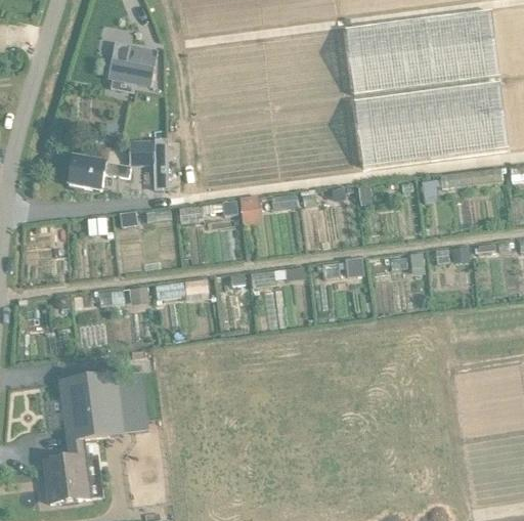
[(119,42),(113,78),(146,84),(154,48),(119,42)]
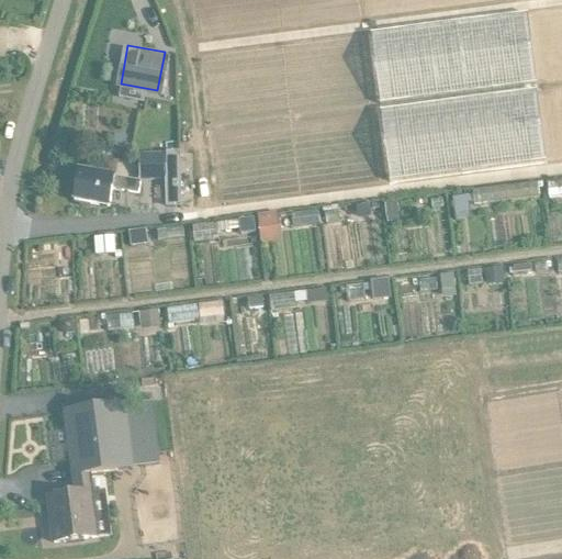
[(138,172),(165,172),(165,149),(138,151),(138,172)]
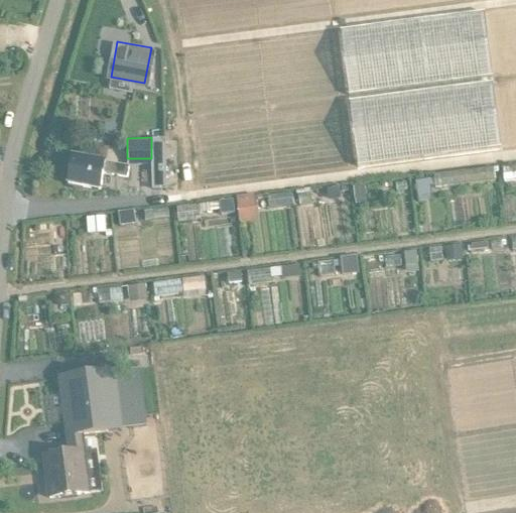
[(128,163),(105,159),(73,153),(68,180),(100,186),(103,169),(126,174),(128,163)]
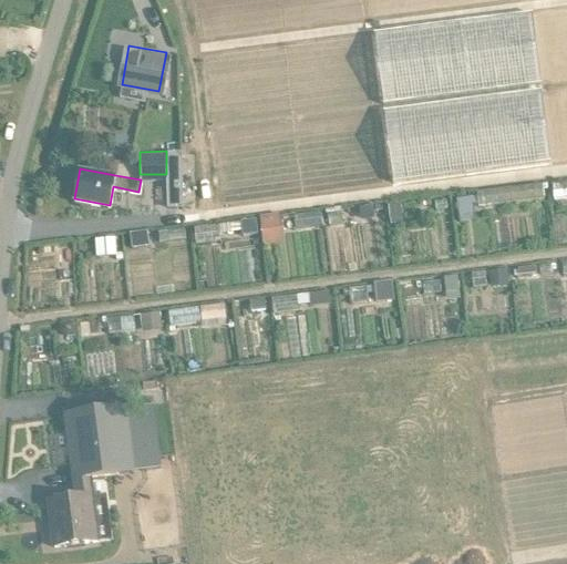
[(456,197),(457,207),(470,205),(468,195),(456,197)]
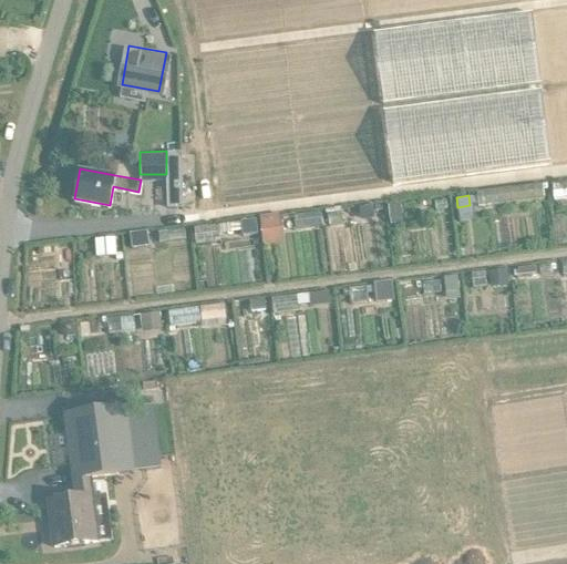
[(388,202),(389,216),(401,215),(399,201),(388,202)]
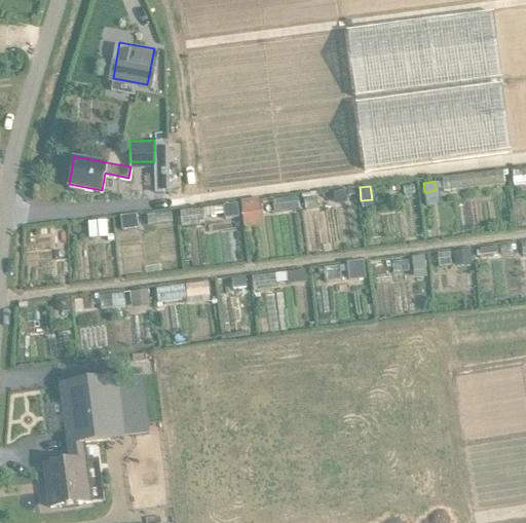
[(222,202),(223,211),(224,216),(239,214),(237,200),(222,202)]
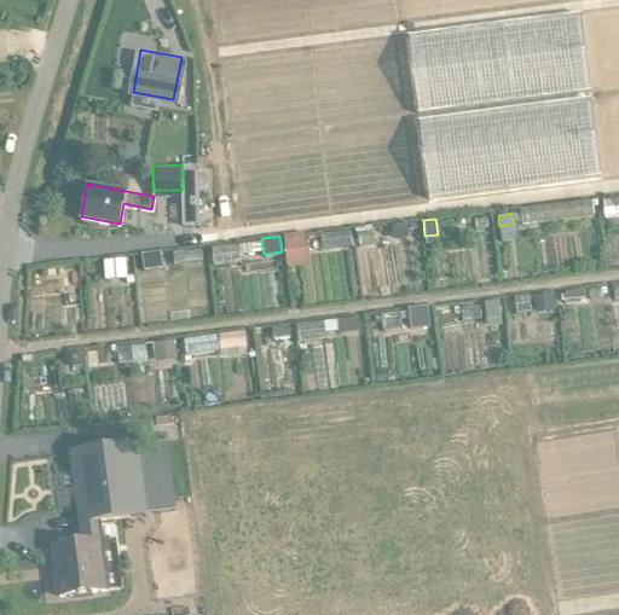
[(288,248),(300,247),(299,236),(287,237),(288,248)]
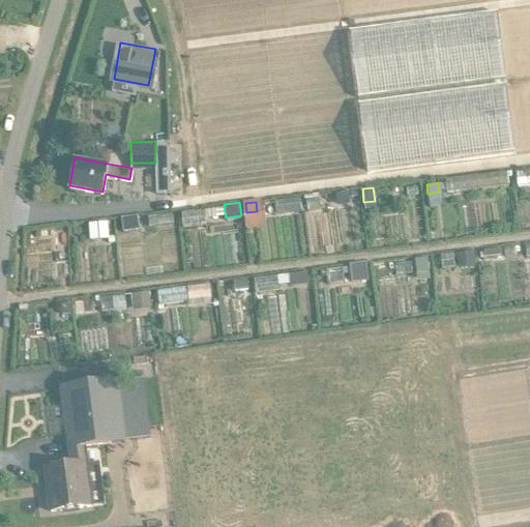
[(183,220),(205,217),(203,205),(182,208),(183,220)]
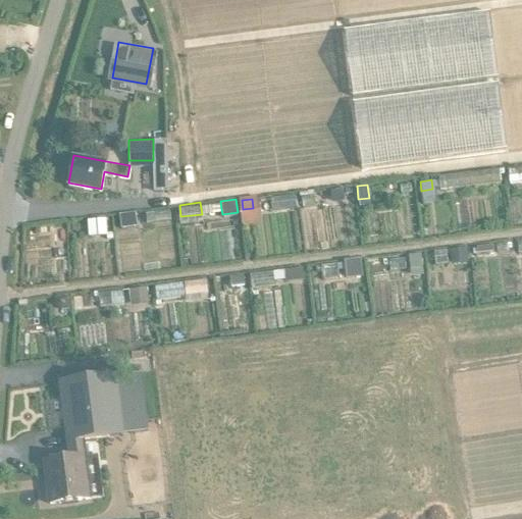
[(135,209),(119,211),(121,224),(137,222),(135,209)]
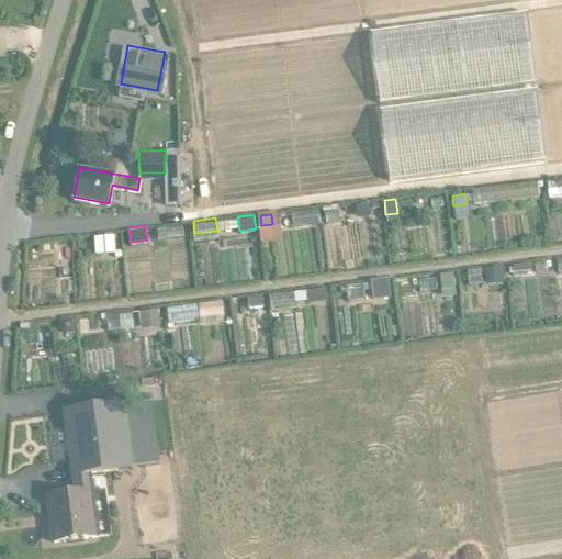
[(113,233),(94,234),(96,252),(114,249),(113,233)]
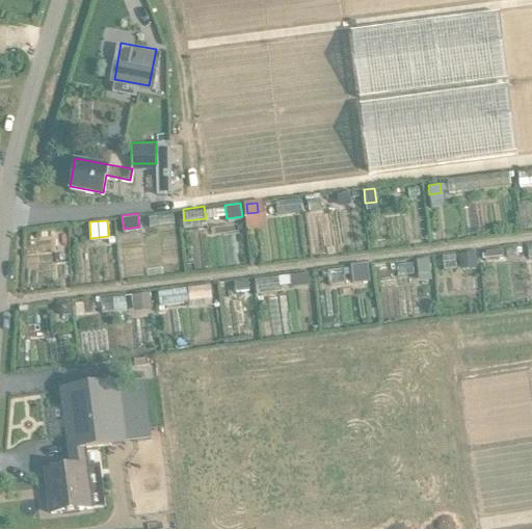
[(475,248),(458,250),(459,266),(477,264),(475,248)]
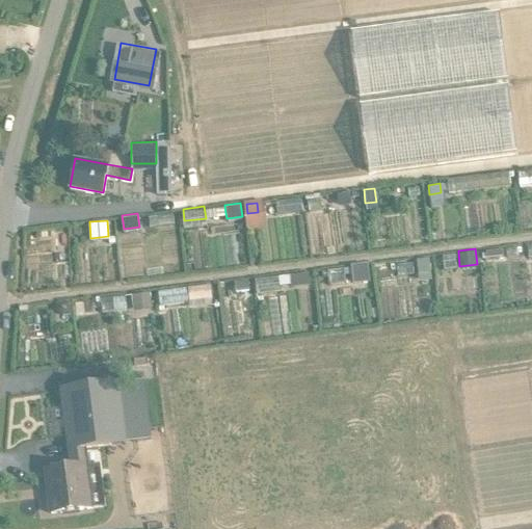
[(429,256),(416,258),(418,272),(430,270),(429,256)]
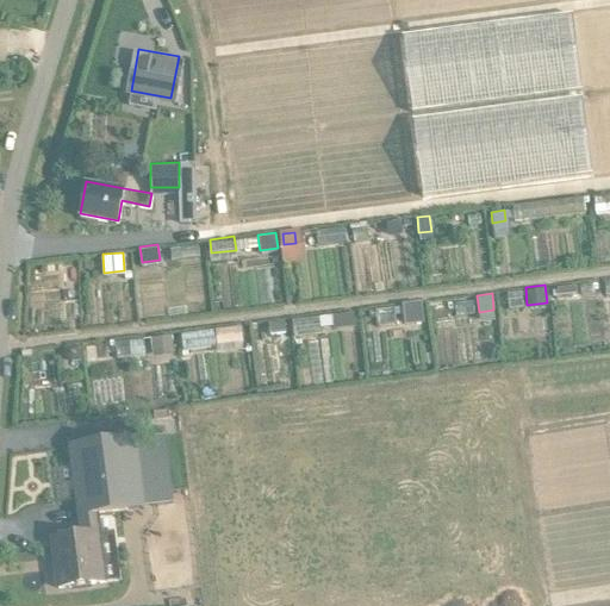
[(402,300),(403,304),(403,310),(404,320),(423,319),(421,298),(402,300)]
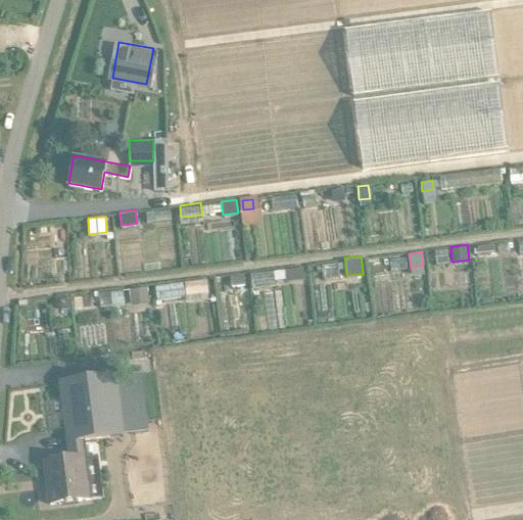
[(324,262),(324,274),(340,274),(340,261),(324,262)]
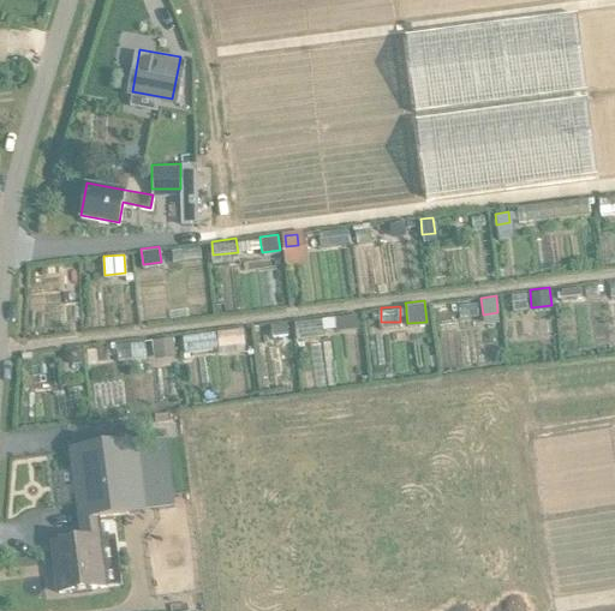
[(333,316),(334,325),(335,328),(357,325),(356,311),(333,315),(333,316)]
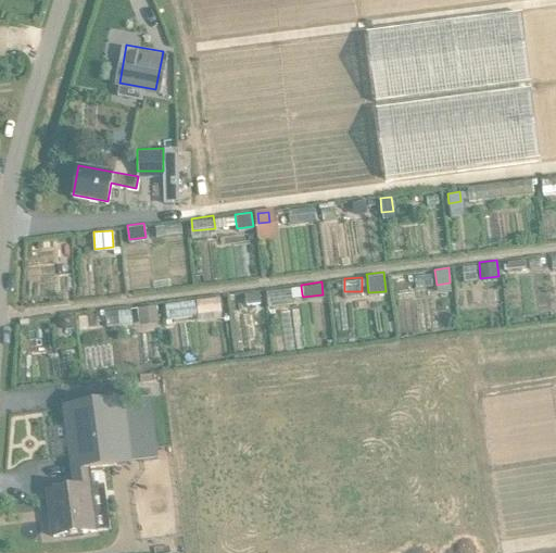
[(258,290),(244,291),(245,302),(260,300),(258,290)]
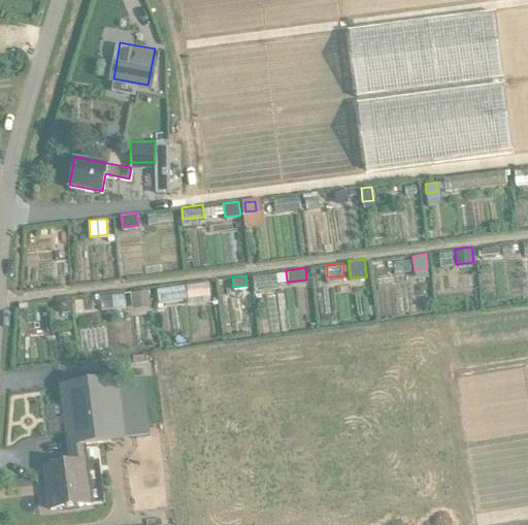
[(200,294),(198,281),(186,283),(186,284),(188,296),(200,294)]
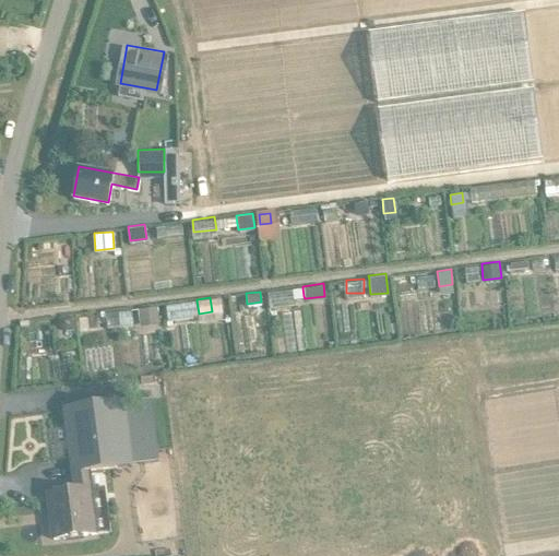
[(140,322),(158,320),(157,305),(138,307),(140,322)]
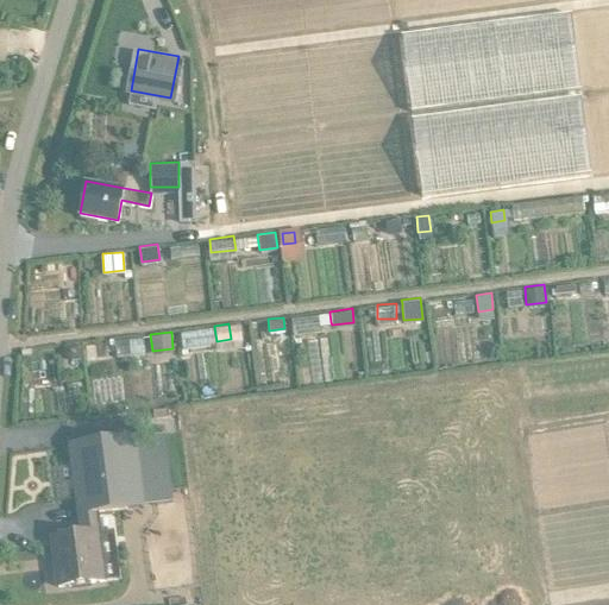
[(64,352),(71,358),(81,357),(79,341),(63,342),(64,352)]
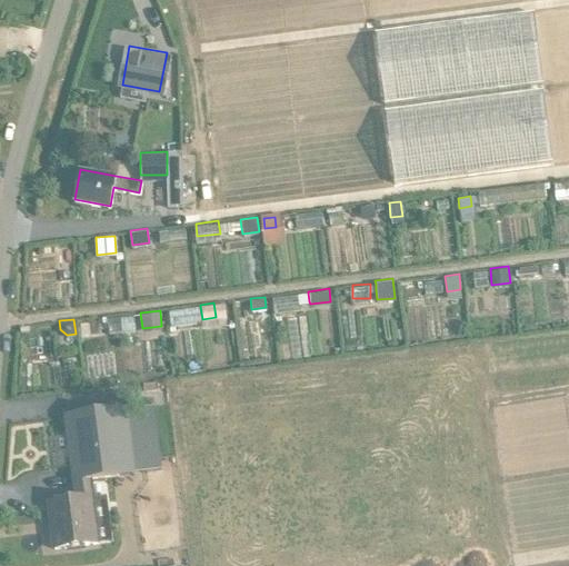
[(160,466),(152,403),(126,406),(133,469),(140,468),(160,466)]
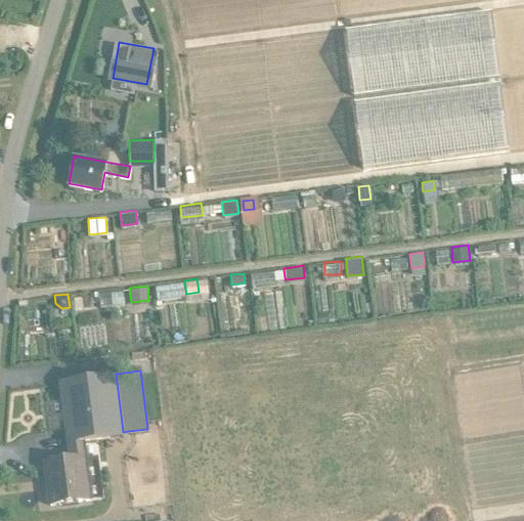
[(58,380),(69,457),(84,454),(82,438),(123,433),(123,432),(116,374),(116,373),(58,380)]
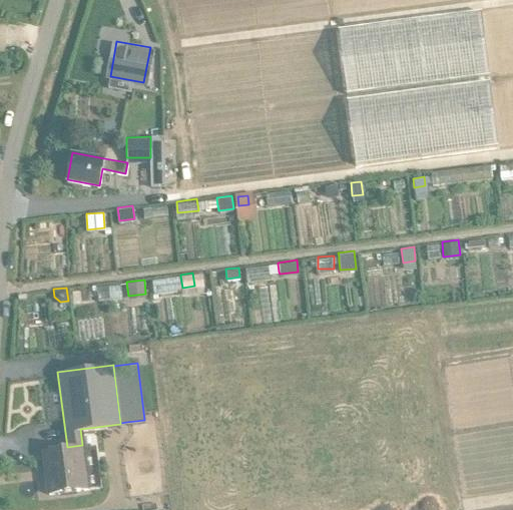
[(82,445),(67,447),(43,450),(45,466),(47,466),(48,475),(46,475),(48,492),(87,487),(82,445)]
